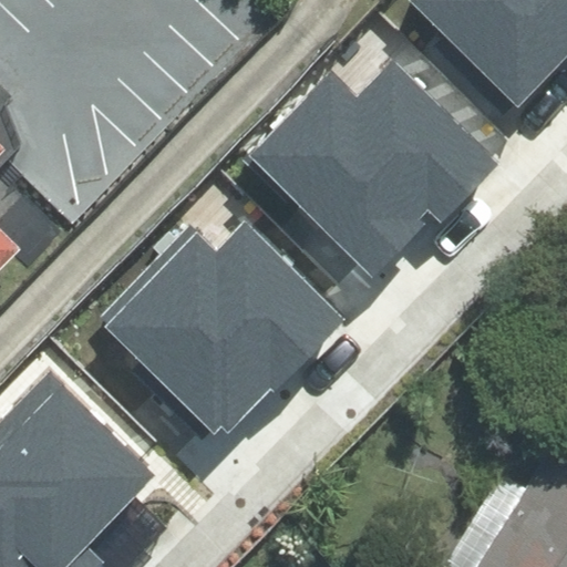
[(566,0),(411,0),(517,104),(566,54),(566,0)]
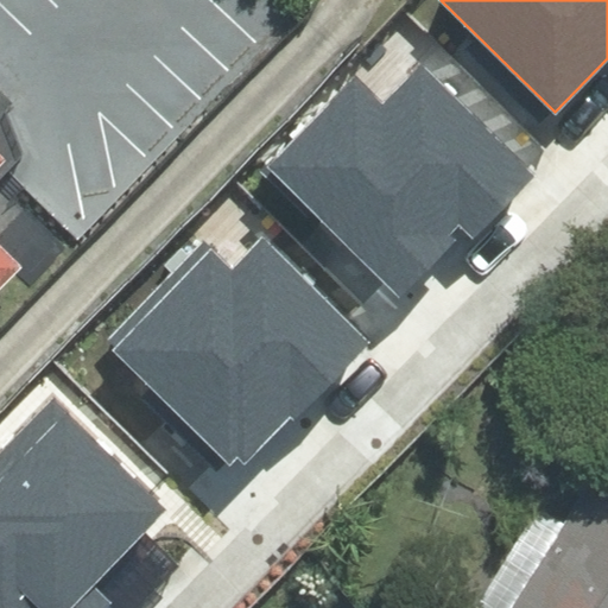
[(355,73),(264,166),(399,298),(455,240),(451,236),(460,227),(473,240),(536,176),(420,63),(384,101),(355,73)]
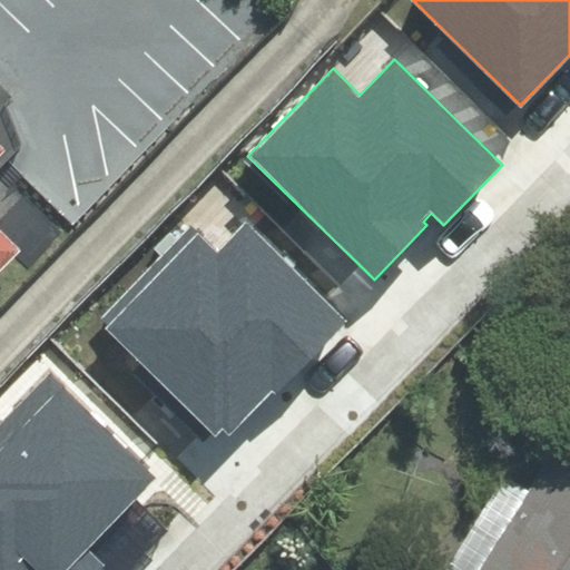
[(109,324),(105,328),(216,436),(223,430),(229,436),(272,393),(275,395),(349,321),(246,222),(218,251),(192,225),(101,317),(109,324)]
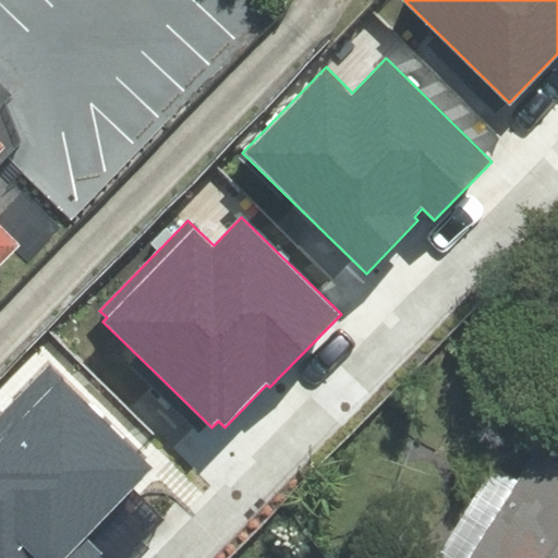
[(49,363),(0,413),(0,557),(97,557),(101,554),(86,538),(156,468),(49,363)]
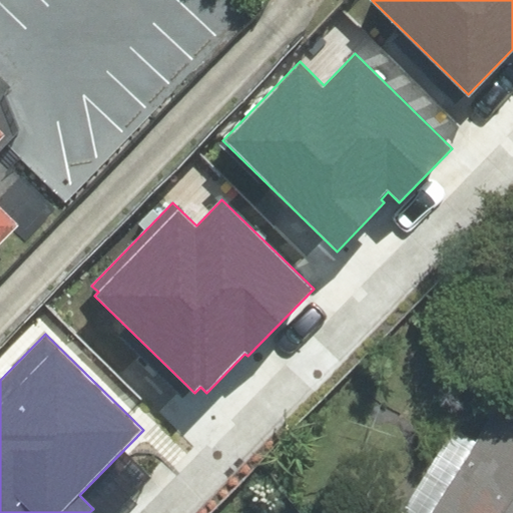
[(512,512),(512,409),(497,398),(421,512),(512,512)]
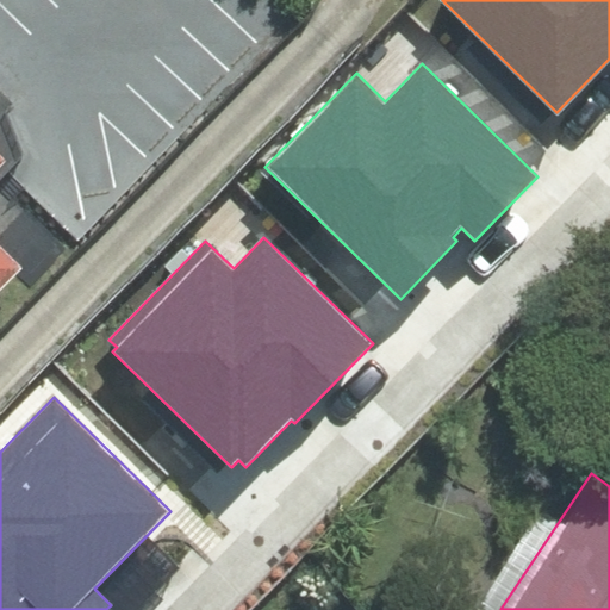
All buildings are outlined.
